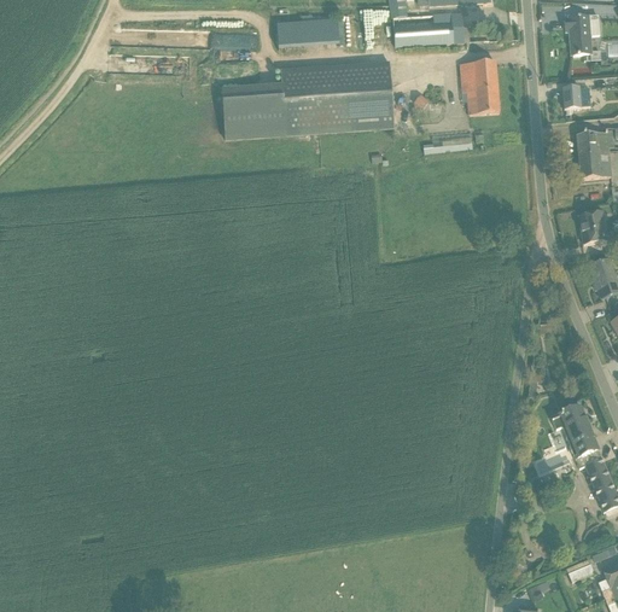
[(388,0),(390,17),(392,17),(395,46),(464,41),(470,40),(468,25),(462,27),(461,12),(407,16),(404,0),(388,0)]
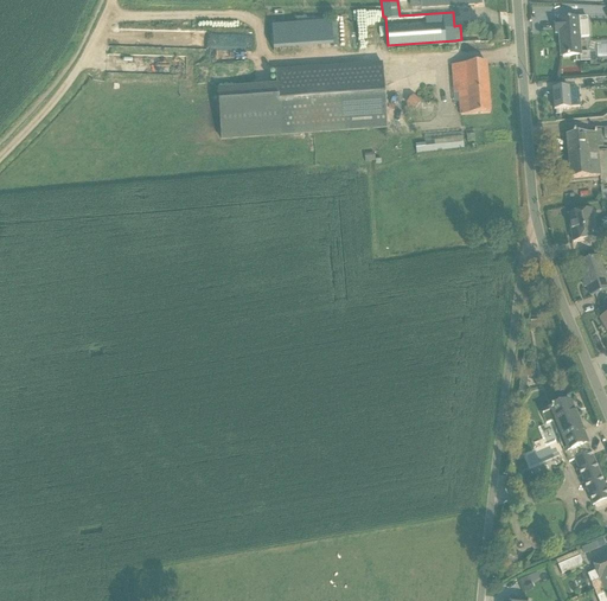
[(306,20),(287,23),(286,12),(272,13),(274,45),(332,42),(332,33),(337,33),(336,19),(327,19),(327,13),(305,16),(306,20)]
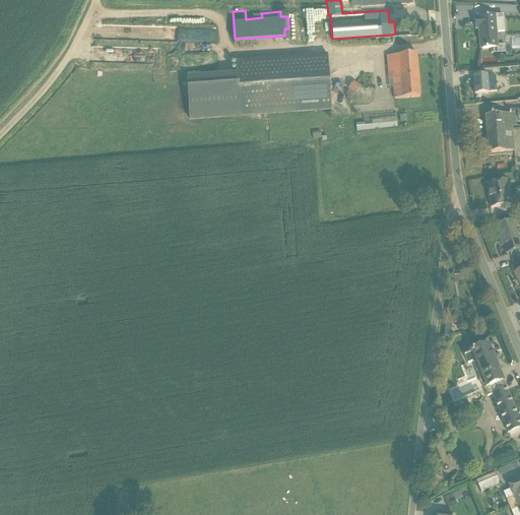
[(503,12),(474,14),(474,25),(478,26),(480,47),(498,44),(497,29),(505,29),(503,12)]
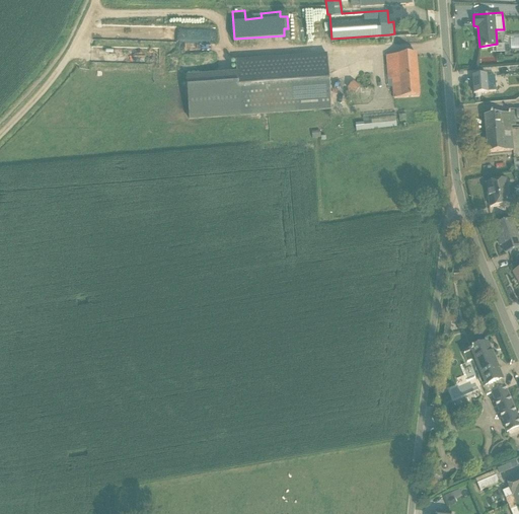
[(416,51),(385,53),(387,85),(392,84),(392,95),(419,93),(416,51)]
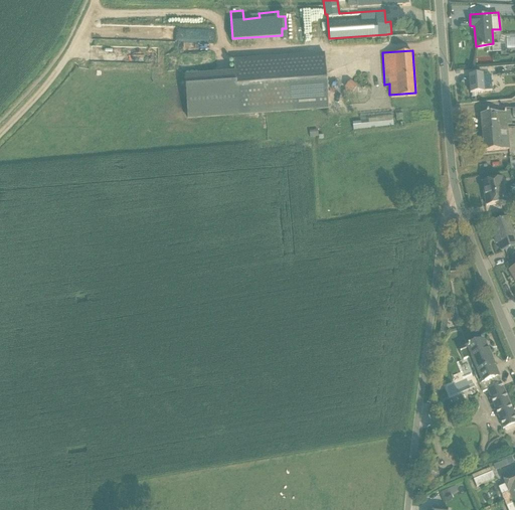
[(187,118),(328,108),(324,51),(234,57),(234,70),(184,73),(187,118)]
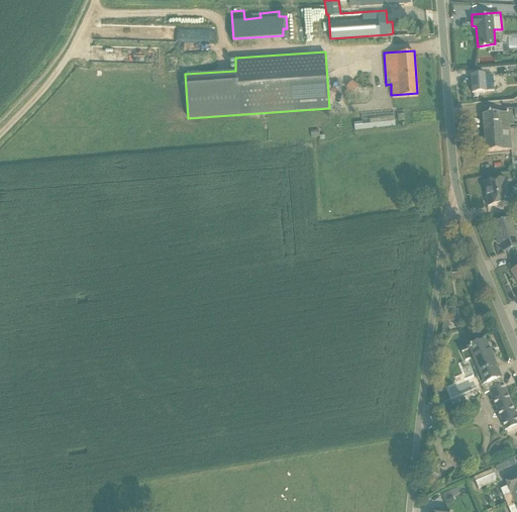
[(485,72),(470,73),(472,91),(486,90),(485,72)]
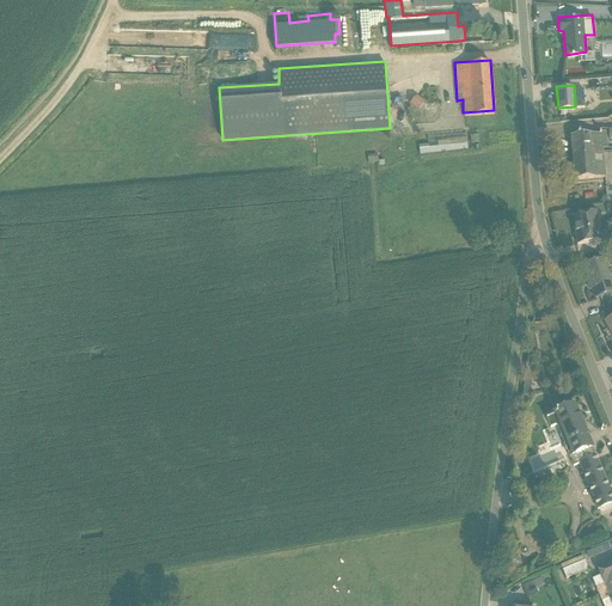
[(409,101),(417,108),(424,99),(416,92),(409,101)]
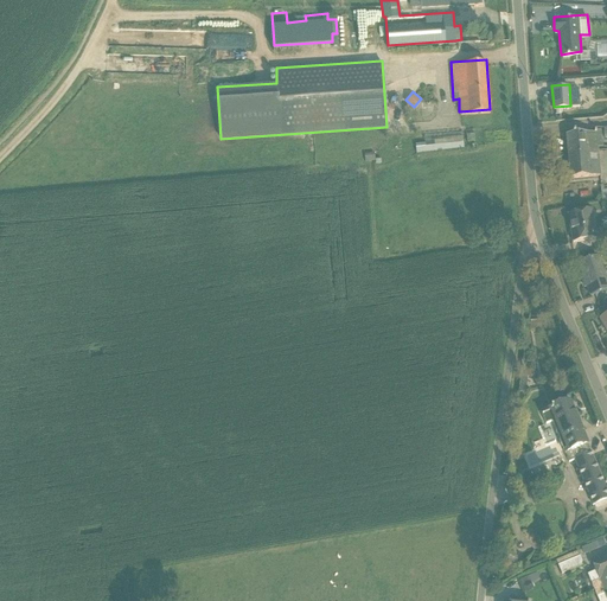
[(566,133),(569,176),(600,172),(598,144),(602,142),(601,128),(583,130),(582,128),(568,129),(568,132),(566,133)]
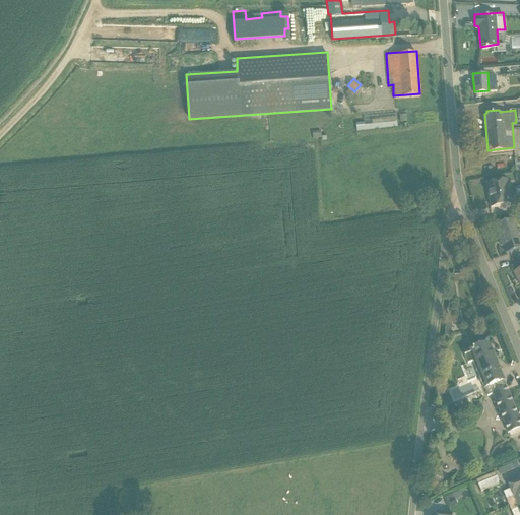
[(396,111),(355,115),(355,129),(396,124),(396,111)]
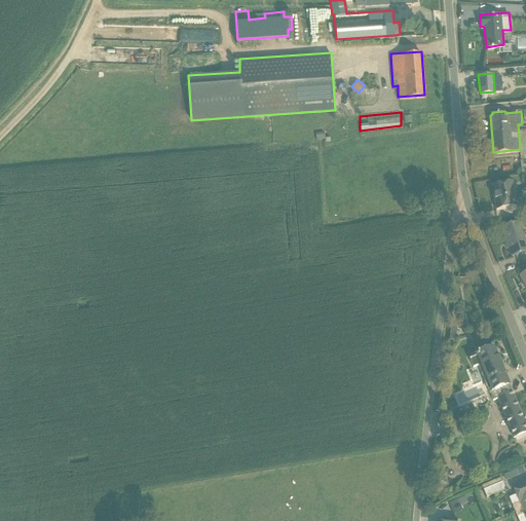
[(492,183),(496,208),(517,203),(513,179),(492,183)]
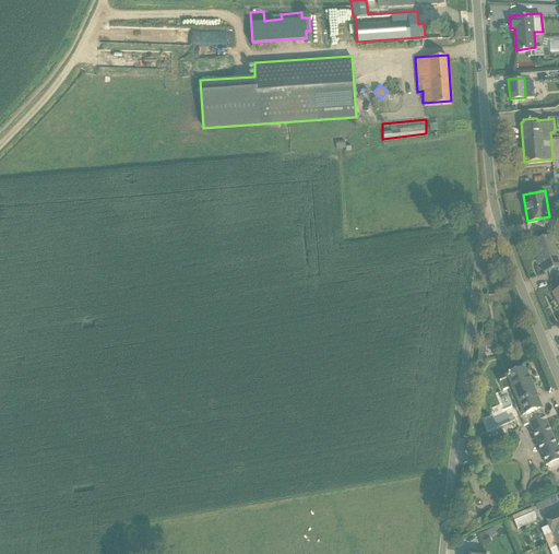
[(544,269),(558,263),(558,255),(551,233),(533,239),(544,269)]
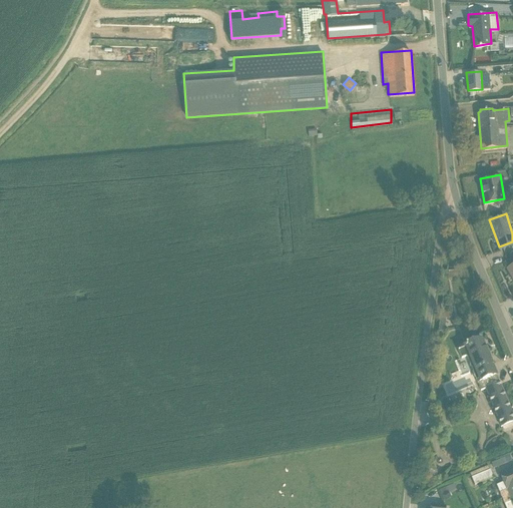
[(458,275),(457,266),(448,268),(449,270),(447,271),(448,277),(458,275)]
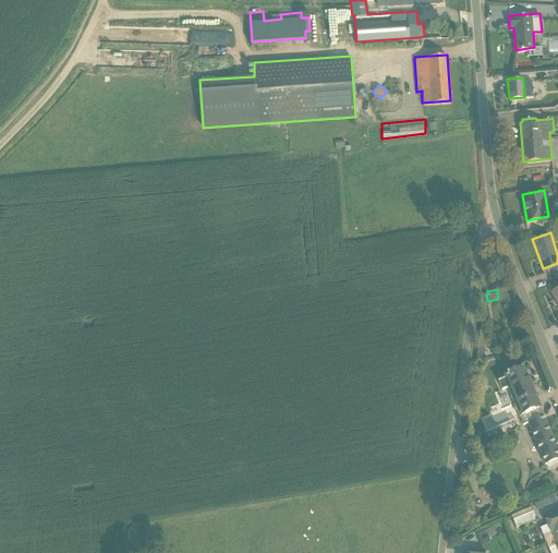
[(547,465),(557,459),(557,448),(543,412),(542,412),(540,407),(541,406),(524,364),(496,376),(500,387),(507,384),(518,411),(516,412),(518,416),(520,416),(522,422),(526,421),(544,463),(546,461),(547,465)]
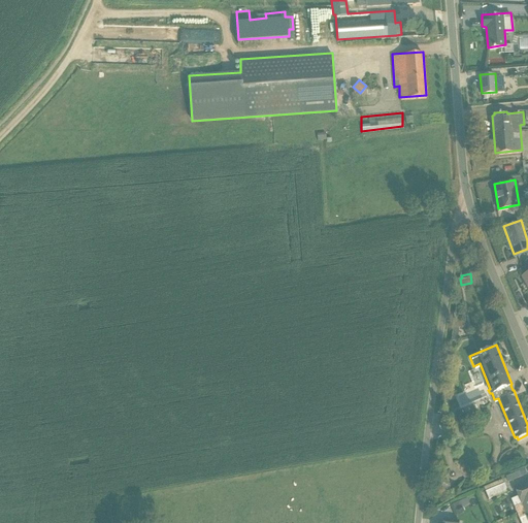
[(466,400),(475,397),(472,389),(475,388),(472,378),(460,383),(466,400)]
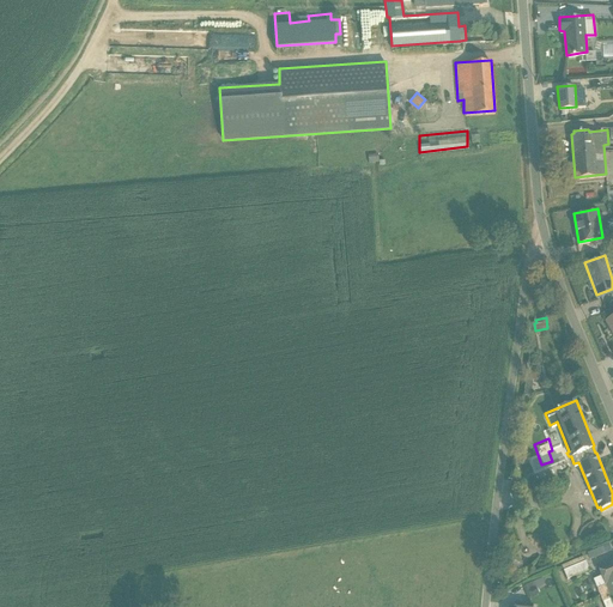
[(612,536),(598,544),(604,559),(612,554),(612,536)]
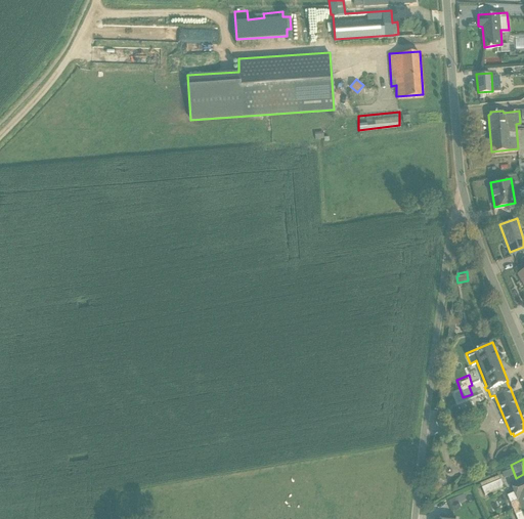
[(436,479),(441,483),(444,483),(446,481),(446,477),(442,474),(438,473),(436,476),(436,479)]
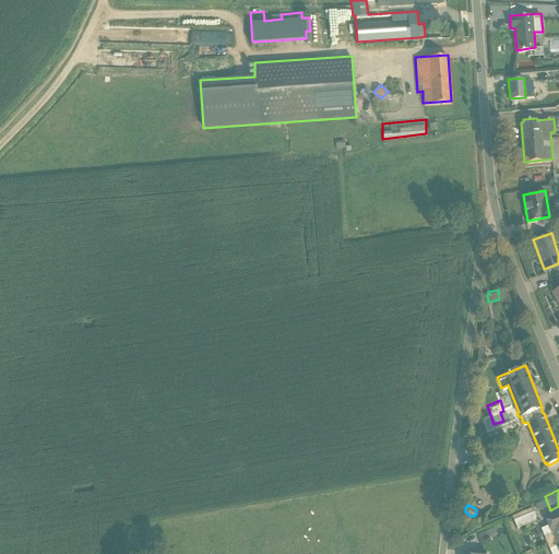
[(532,505),(511,514),(516,527),(537,518),(532,505)]
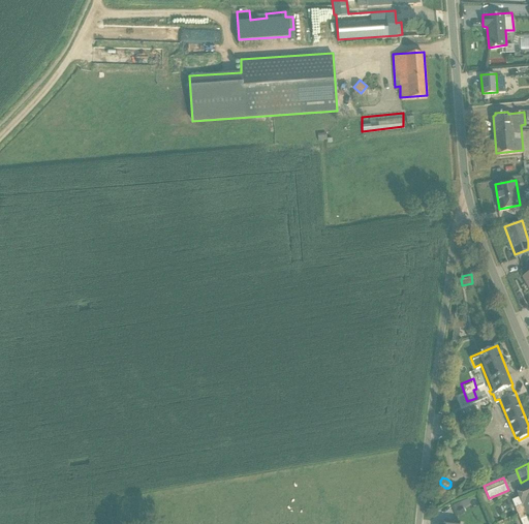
[(528,523),(528,481),(515,487),(522,503),(515,505),(520,518),(521,517),(524,523),(528,523)]
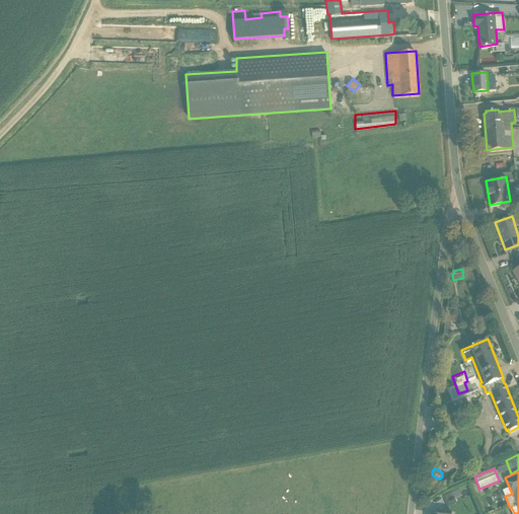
[(451,491),(443,494),(448,504),(456,501),(454,496),(461,493),(458,488),(451,491)]
